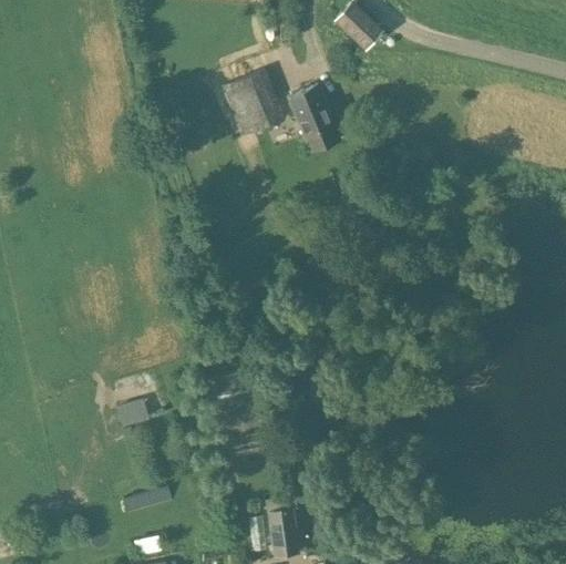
[(380,32),(351,4),(338,19),(367,47),(380,32)]
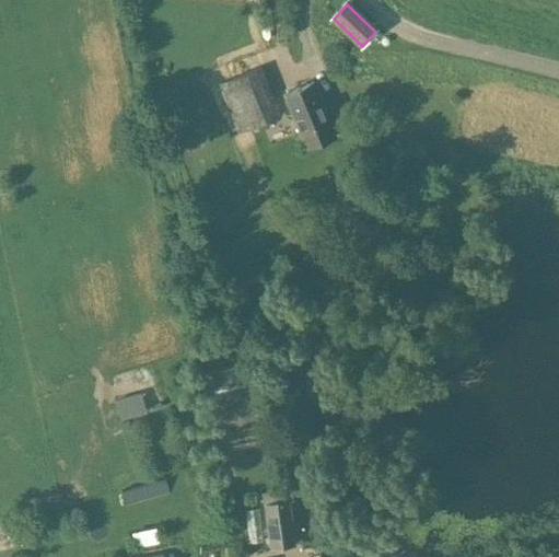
[(283,119),(264,69),(219,86),(239,137),(283,119)]
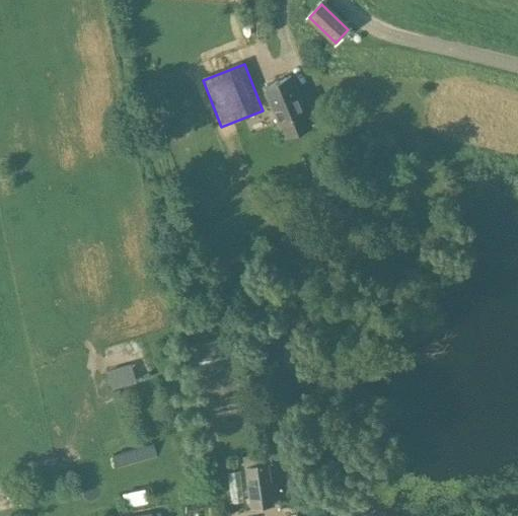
[(292,78),(264,89),(284,140),(312,129),(292,78)]
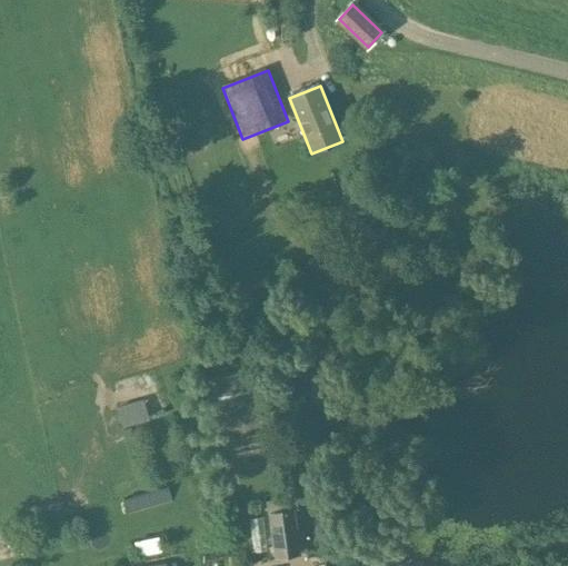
[(143,400),(117,407),(122,428),(149,420),(143,400)]
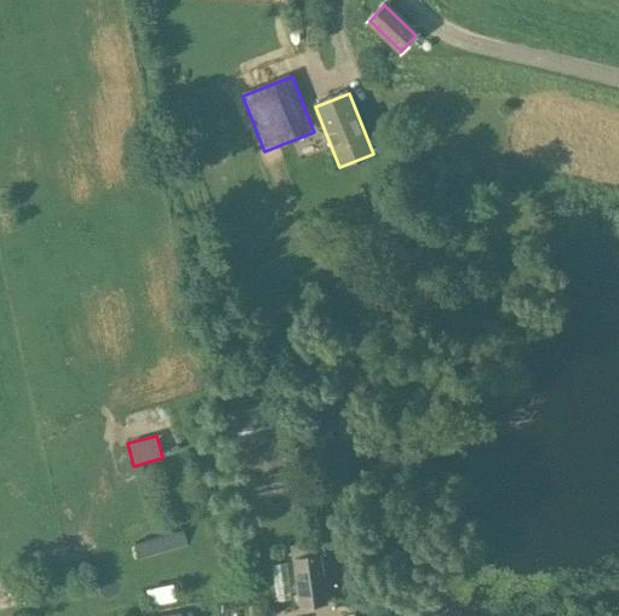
[(148,542),(135,546),(139,563),(153,559),(148,542)]
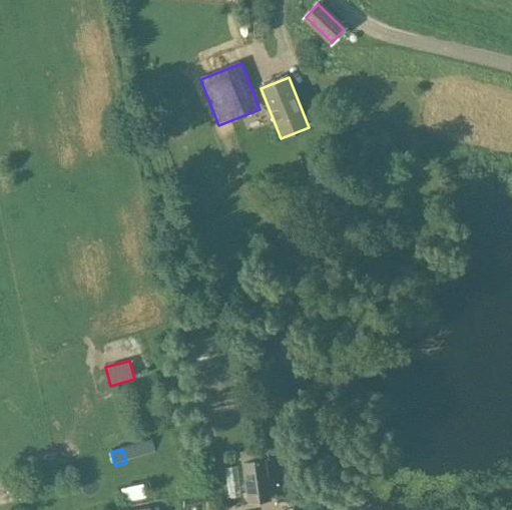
[(240,462),(246,503),(272,499),(265,458),(240,462)]
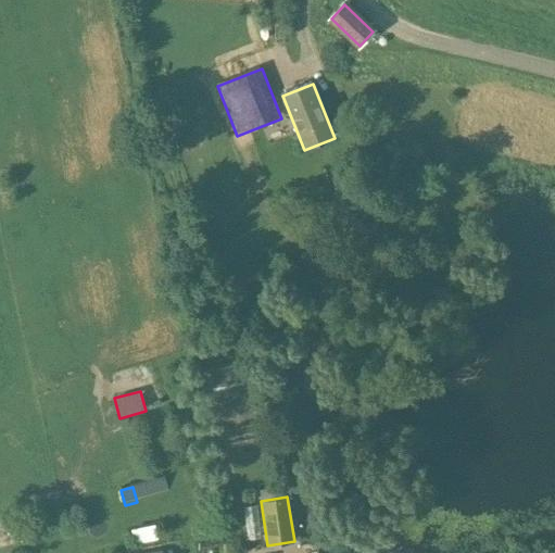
[(244,508),(250,542),(262,540),(257,507),(244,508)]
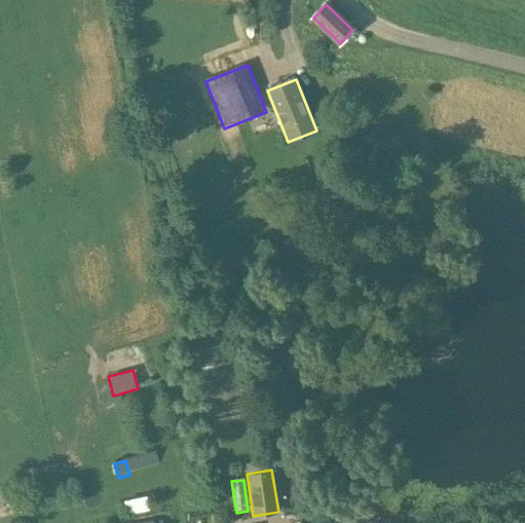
[(128,515),(149,510),(145,496),(124,501),(128,515)]
